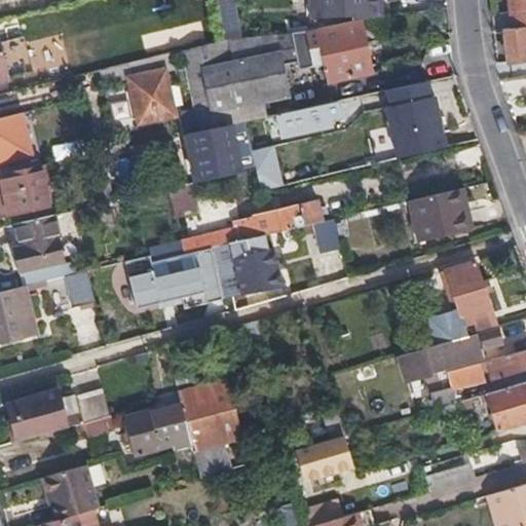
[(213,0),(217,24),(230,21),(226,0),(213,0)]
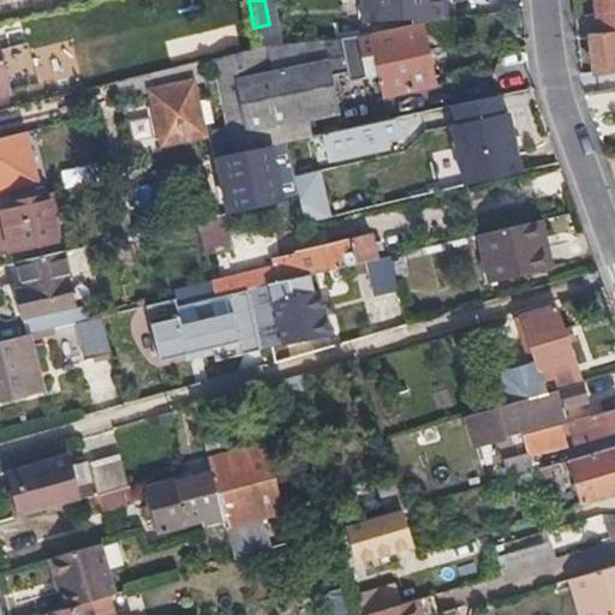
[(410,16),(408,0),(358,0),(360,19),(410,16)]
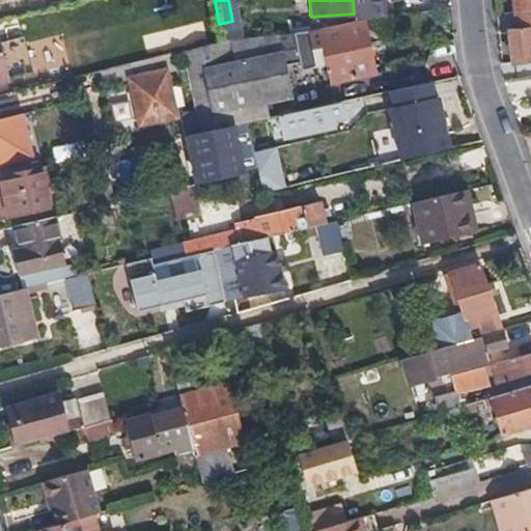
[(530,0),(511,0),(515,28),(530,25),(530,0)]
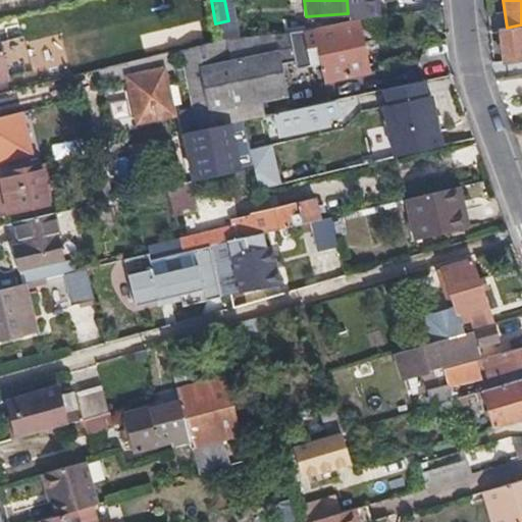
[(321,82),(366,72),(356,18),(311,27),(318,62),(321,82)]
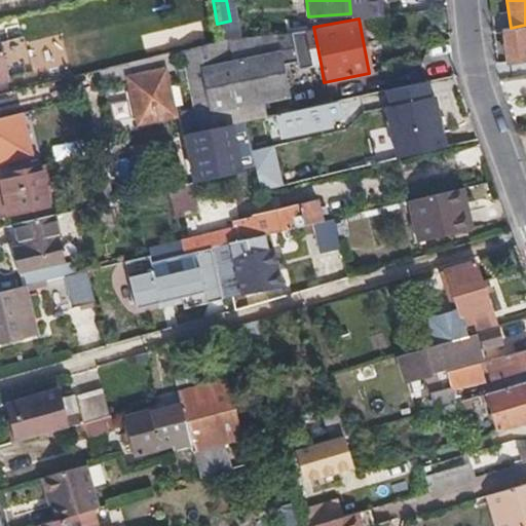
[(525,25),(511,28),(499,29),(504,62),(525,59),(525,25)]
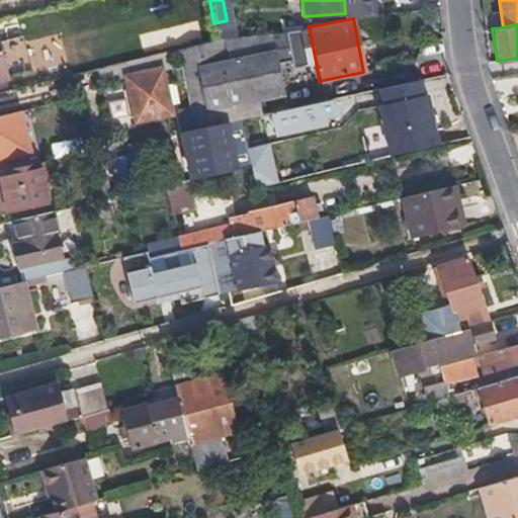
[(216,33),(176,44),(188,104),(192,127),(235,118),(262,112),(287,107),(272,41),(222,54),(218,33),(216,33)]
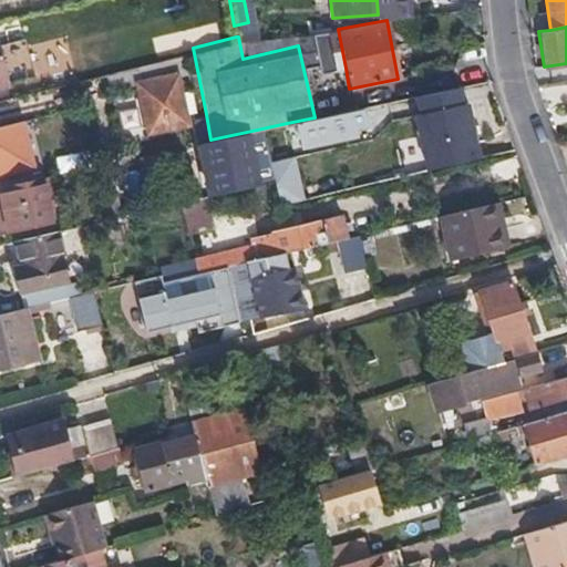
[(176,70),(136,80),(150,130),(187,120),(176,70)]
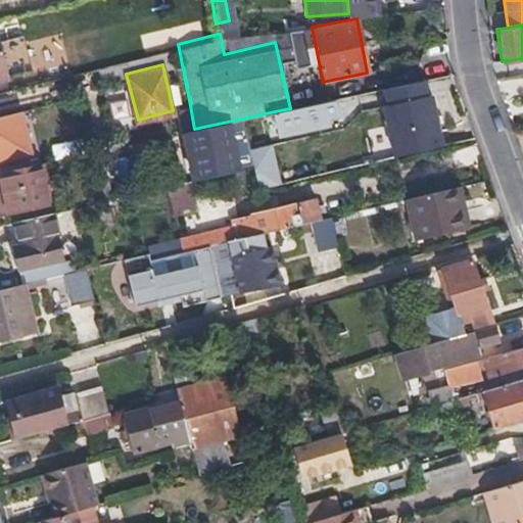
[(378,111),(389,159),(441,148),(427,81),(358,96),(362,114),(378,111)]
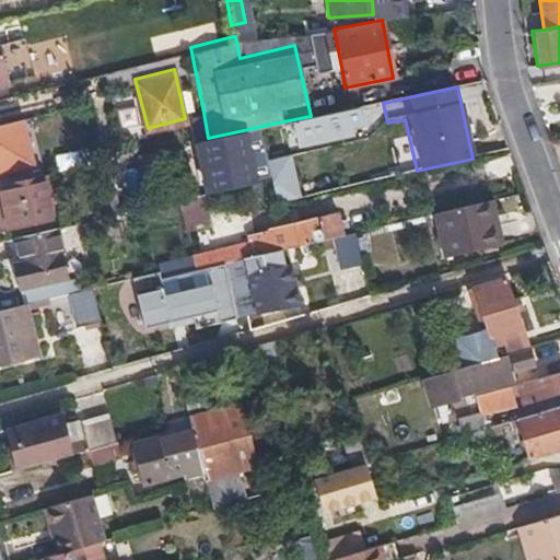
[(364,118),(361,105),(319,114),(322,128),(364,118)]
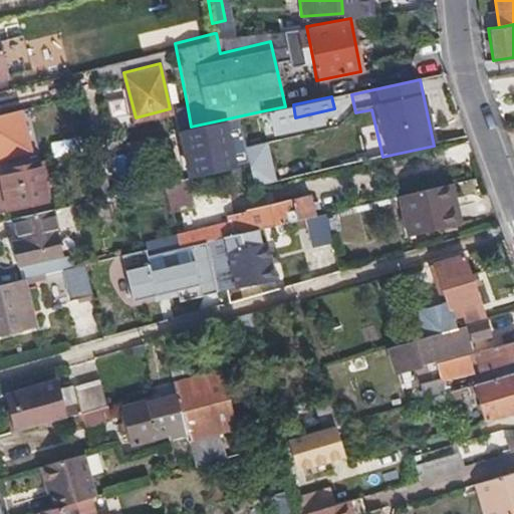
[(191,126),(187,103),(179,105),(184,127),(187,127),(191,126)]
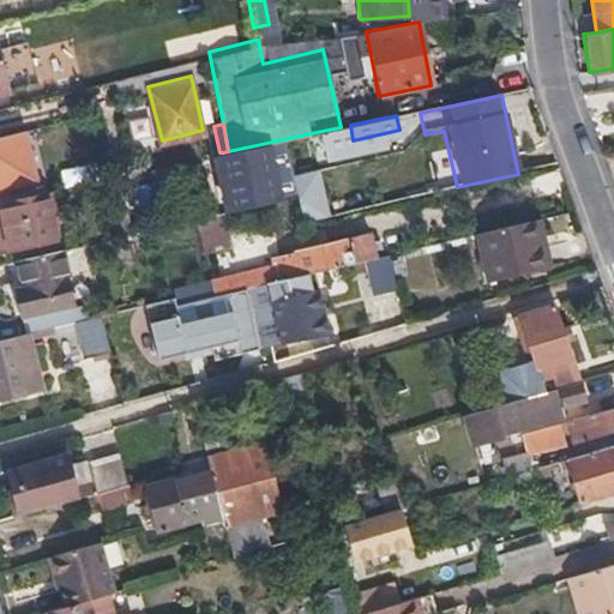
[(353,140),(350,125),(341,127),(311,133),(318,158),(354,150),(353,140)]
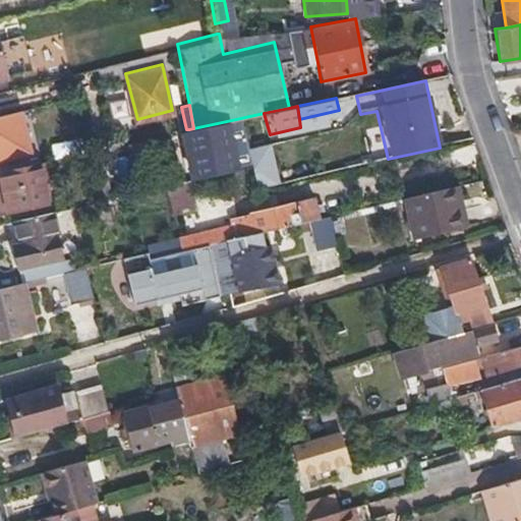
[(19,112),(0,116),(0,159),(30,153),(19,112)]
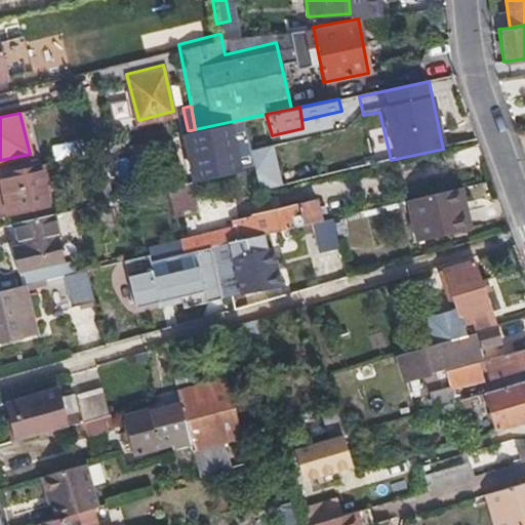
[(195,129),(191,130),(201,179),(252,167),(238,120),(195,129)]
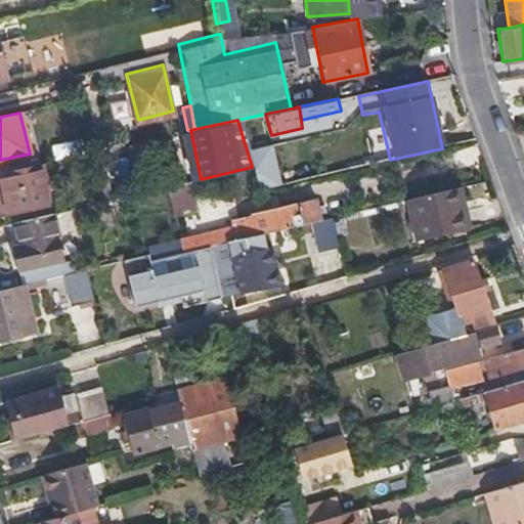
[(36,166),(0,173),(0,208),(6,208),(6,214),(46,205),(36,166)]
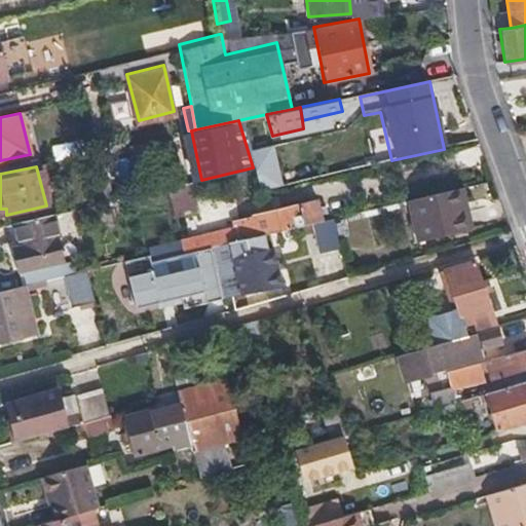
[(190,212),(184,184),(164,189),(172,216),(190,212)]
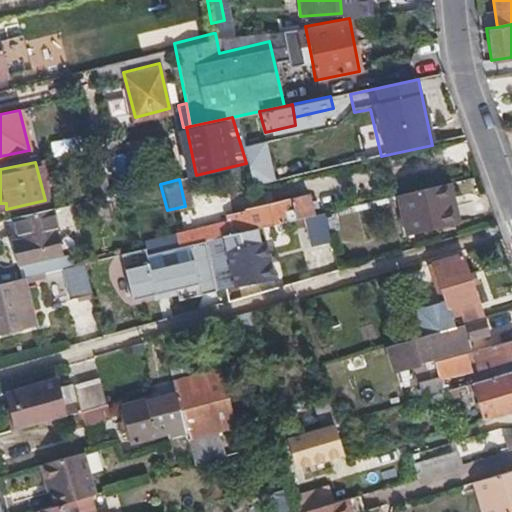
[(450,197),(447,181),(396,193),(407,235),(452,224),(446,198),(450,197)]
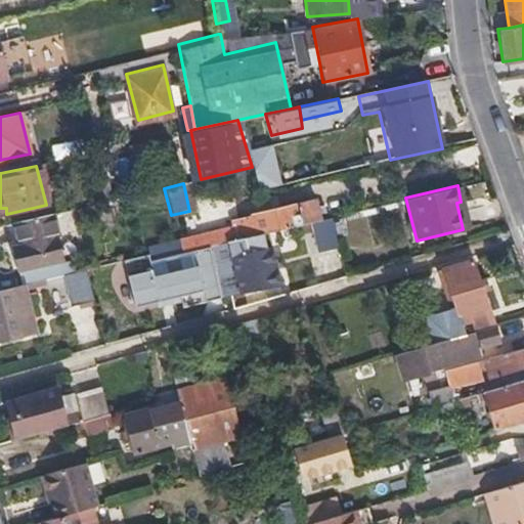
[(278,228),(287,226),(300,223),(319,218),(314,198),(229,219),(231,225),(234,239),(263,232),(278,228)]
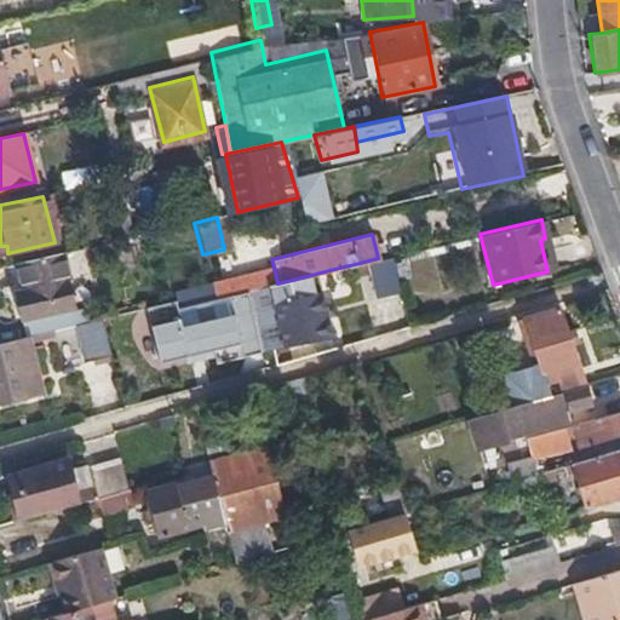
[(552,270),(545,239),(540,240),(547,271),(552,270)]
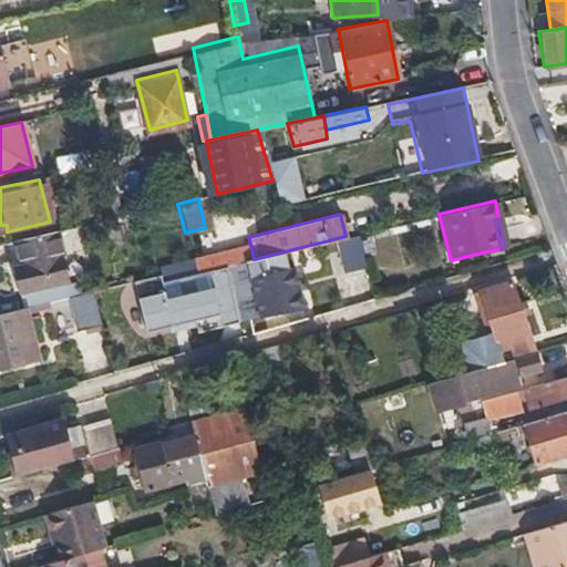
[(48,235),(14,243),(20,268),(13,268),(19,294),(69,281),(57,233),(48,235)]
